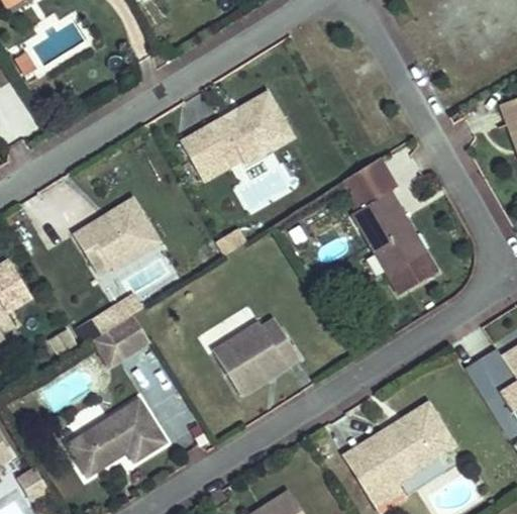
[(33,69),(22,52),(14,57),(24,75),(33,69)]
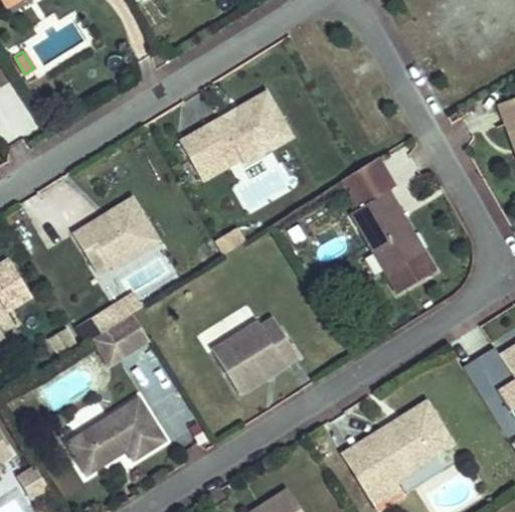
[(292,134),(267,90),(238,106),(242,113),(224,123),(220,116),(206,124),(221,151),(234,144),(241,156),(244,161),(292,134)]
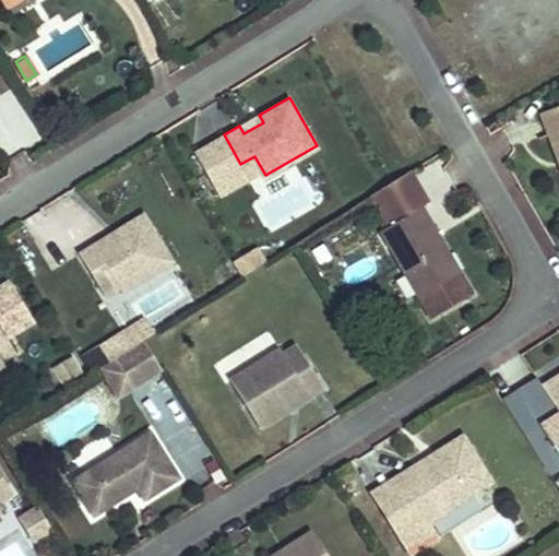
[(558,105),(543,113),(558,157),(558,105)]
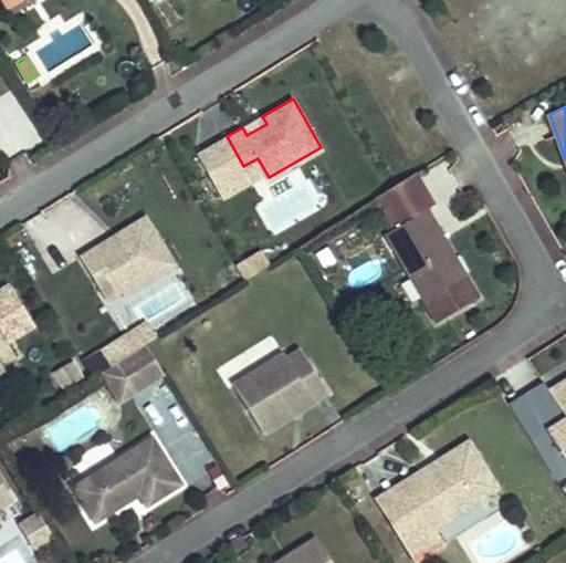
[(247,135),(266,124),(262,116),(242,127),(247,135)]
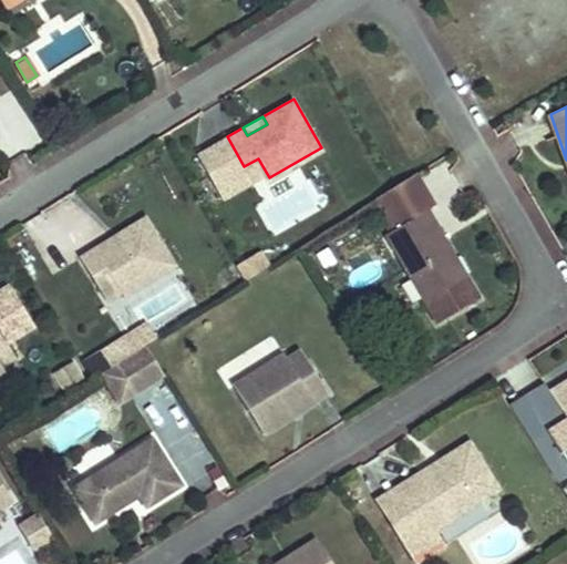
[(244,166),(227,136),(198,154),(223,197),(266,172),(258,159),(244,166)]
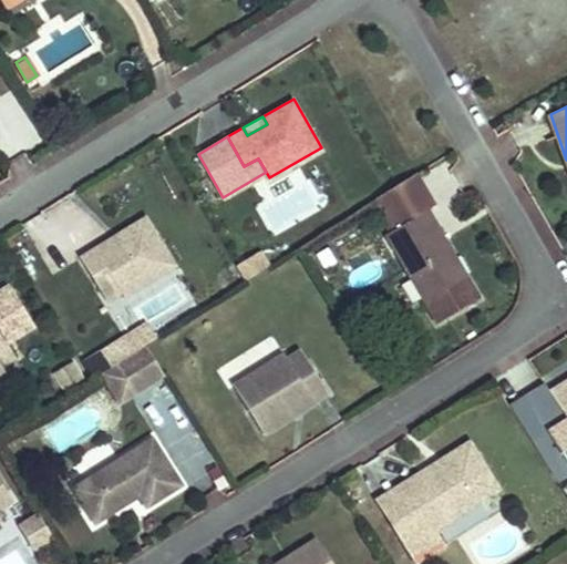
[(455,254),(428,206),(435,202),(416,171),(377,195),(389,214),(384,217),(391,228),(387,232),(437,320),(467,304),(451,274),(455,254)]
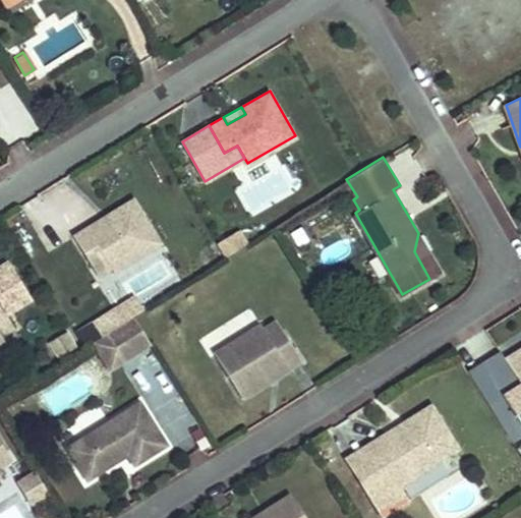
[(161,241),(133,197),(107,215),(111,221),(93,233),(88,226),(74,234),(91,262),(103,253),(111,266),(114,271),(161,241)]
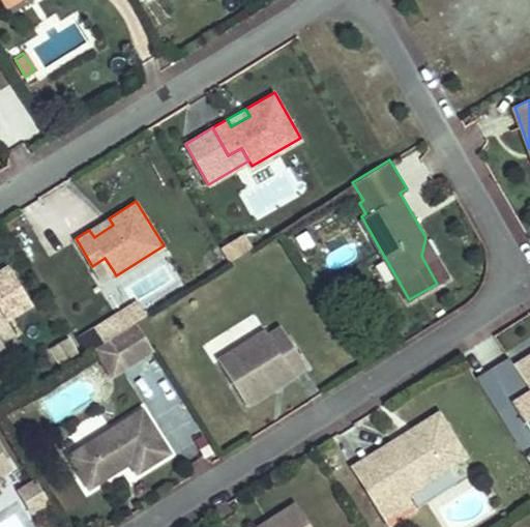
[(94,237),(113,225),(109,218),(89,230),(94,237)]
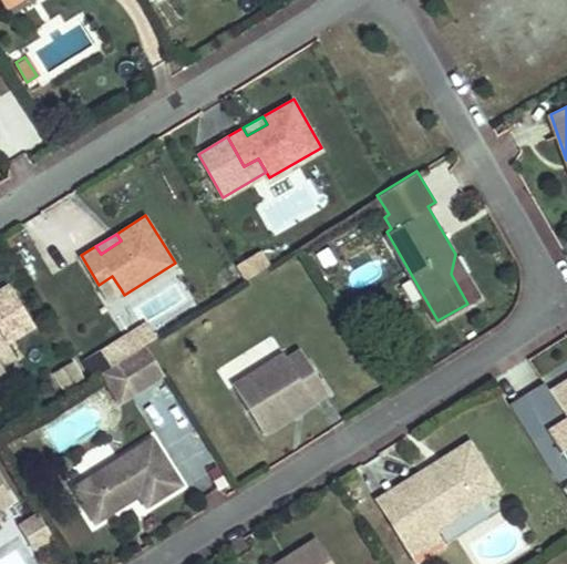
[(336,260),(328,246),(317,252),(325,266),(336,260)]
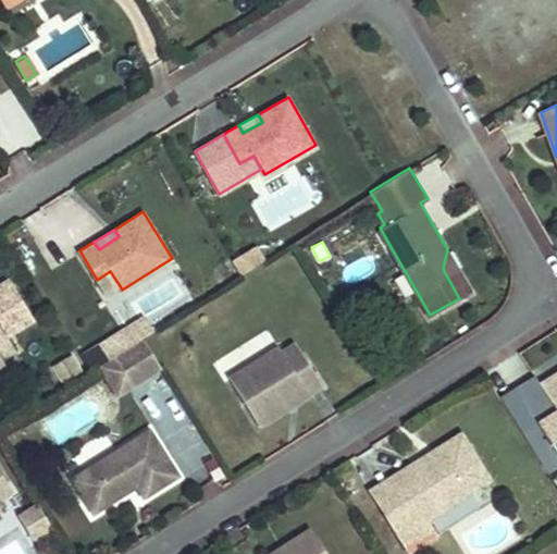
[(267,259),(257,244),(232,259),(243,273),(267,259)]
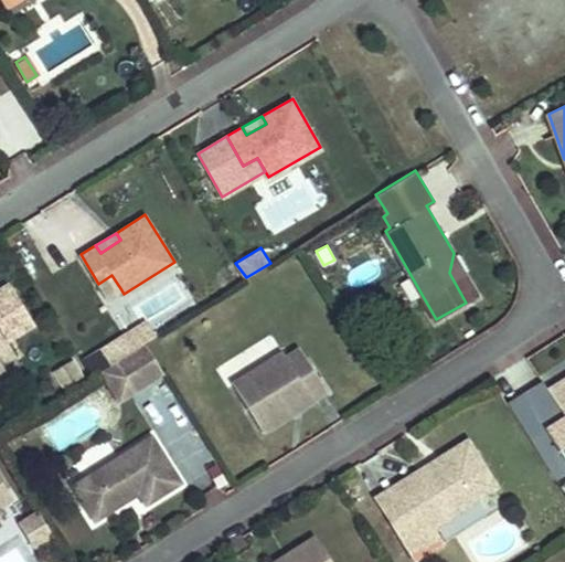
[(478,295),(454,253),(449,273),(466,303),(478,295)]
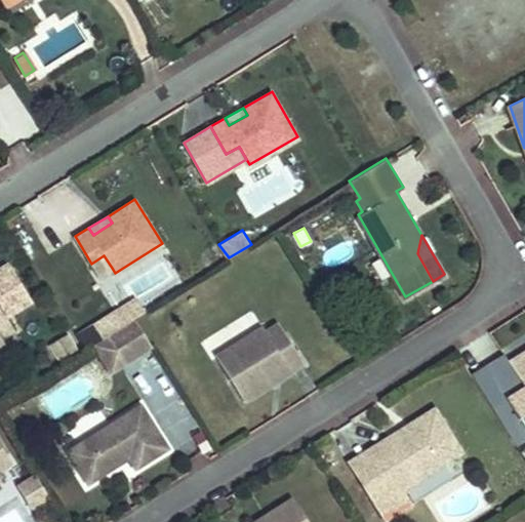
[(112,268),(104,255),(91,264),(99,276),(112,268)]
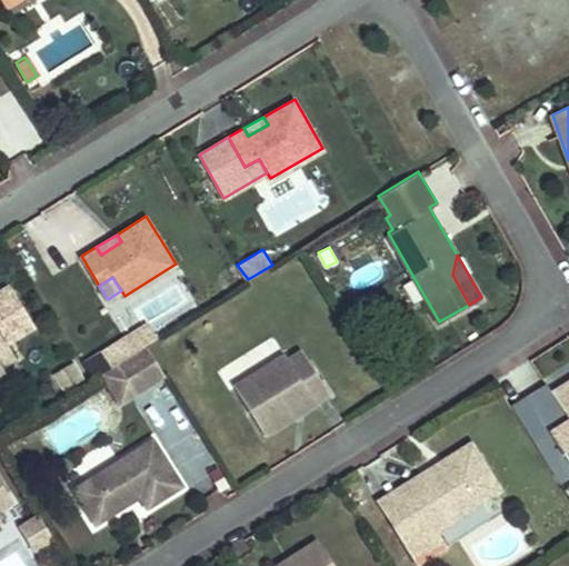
[(142,346),(133,331),(127,336),(136,350),(142,346)]
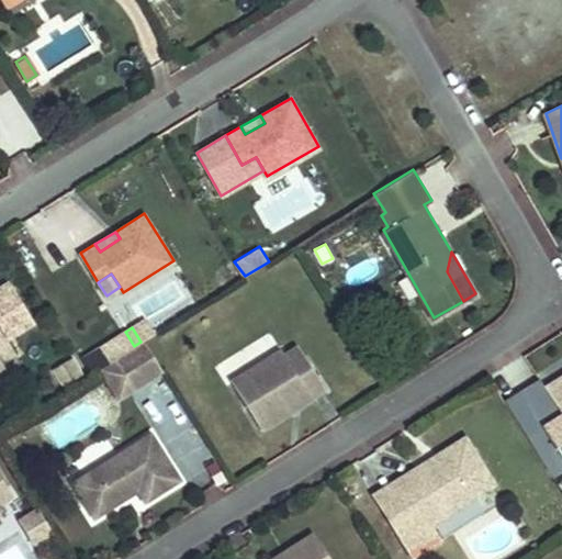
[(110,361),(134,346),(125,332),(100,347),(110,361)]
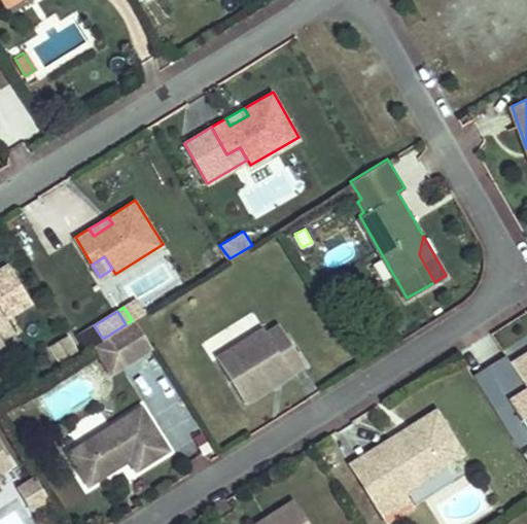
[(14,329),(6,316),(0,319),(0,336),(1,338),(14,329)]
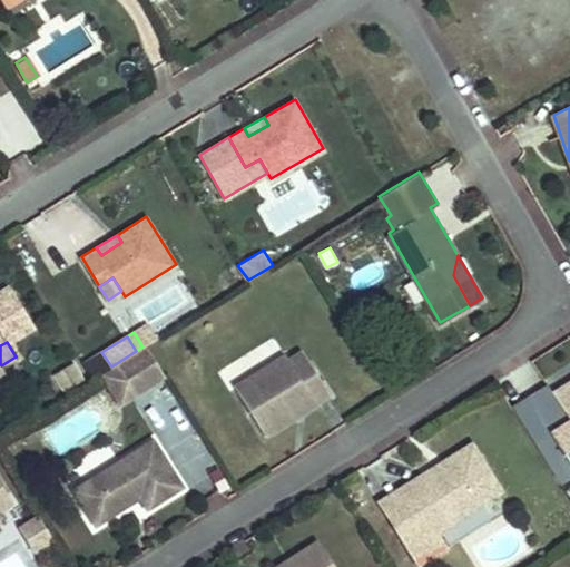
[(135,393),(166,374),(146,343),(143,346),(136,351),(111,367),(101,372),(111,389),(126,379),(135,393)]
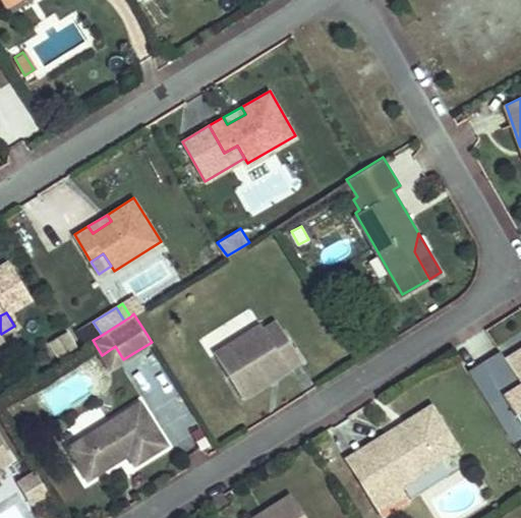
[(285,332),(276,319),(264,327),(272,340),(285,332)]
